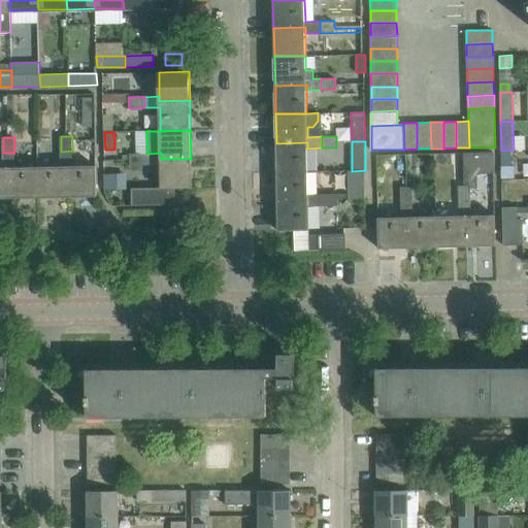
[(307,171),(307,149),(307,142),(276,143),(276,171),(307,171)]
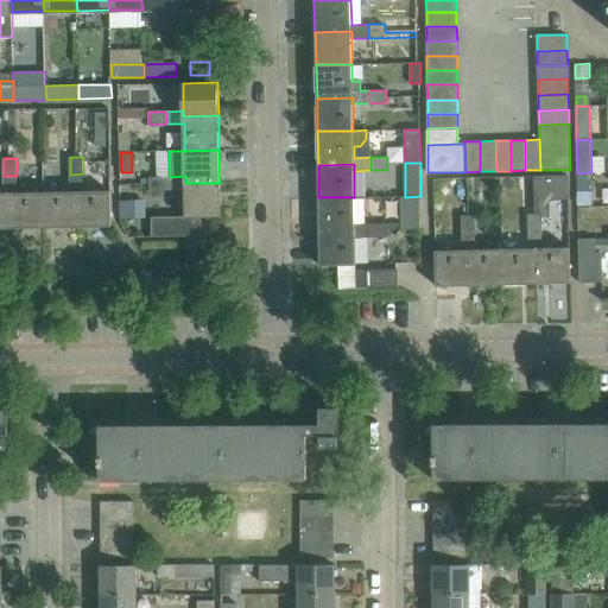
[(77,227),(77,191),(83,191),(83,173),(70,175),(70,191),(44,192),(44,227),(77,227)]
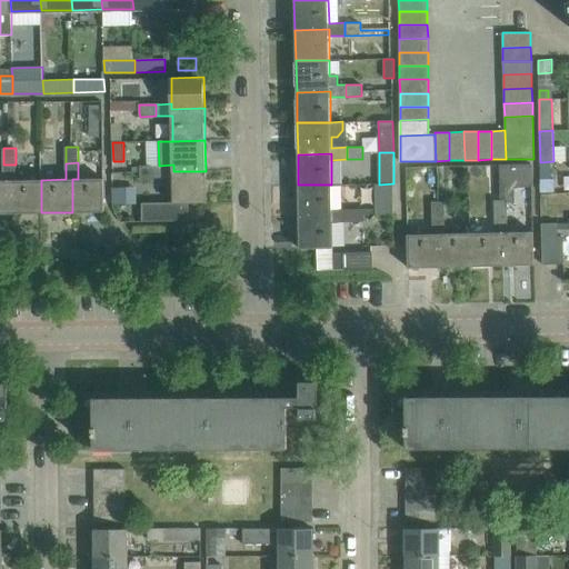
[(0,213),(10,213),(10,180),(16,180),(16,165),(3,165),(3,180),(0,180),(0,213)]
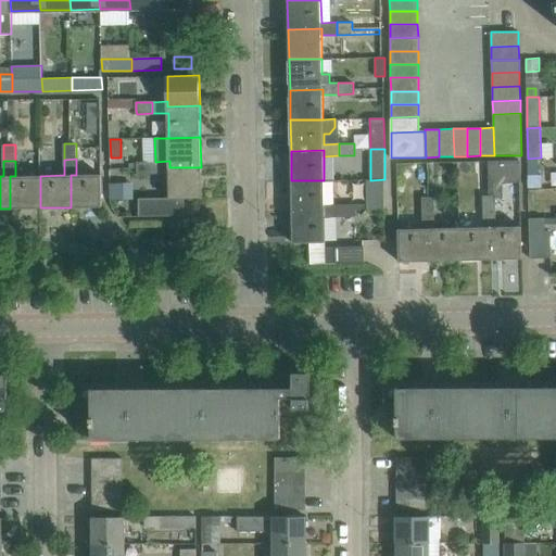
[(202,198),(201,167),(169,167),(169,161),(155,162),(152,162),(153,174),(168,173),(169,198),(139,198),(139,216),(185,215),(185,199),(202,198)]
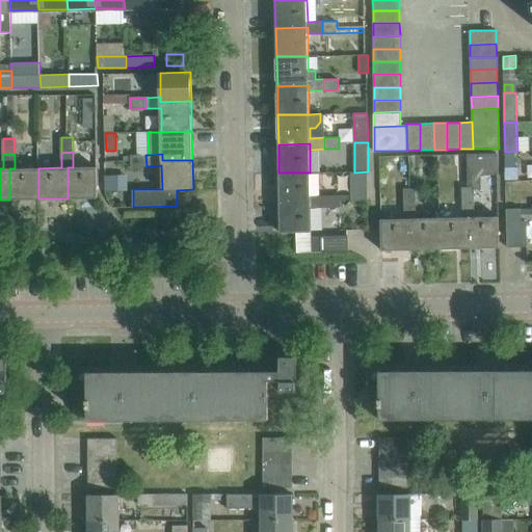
[(147,166),(145,155),(131,155),(132,161),(132,166),(147,166)]
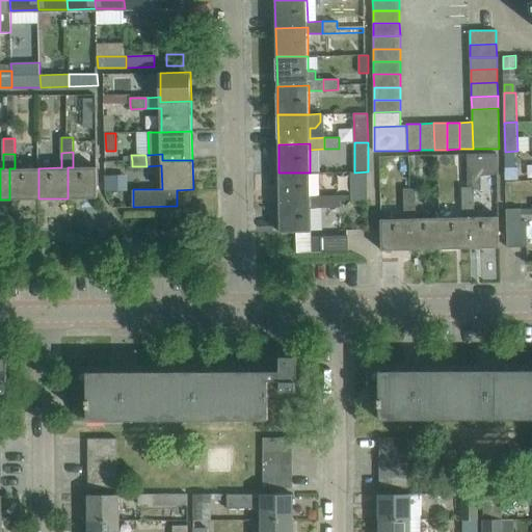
[(98,197),(97,177),(97,166),(73,167),(68,167),(68,198),(98,197)]
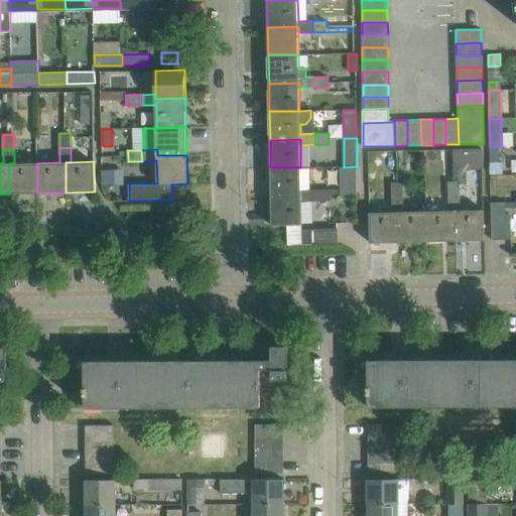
[(501,161),(490,161),(491,175),(504,174),(504,161),(501,161)]
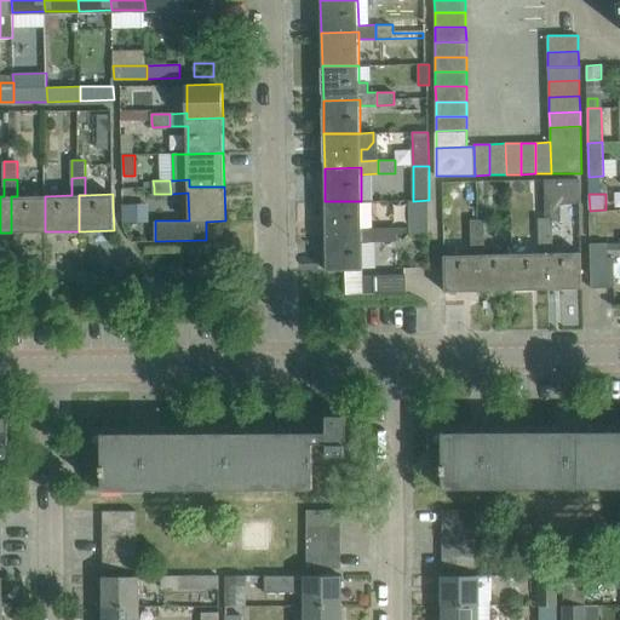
[(45,196),(17,196),(11,196),(11,233),(45,231),(45,196)]
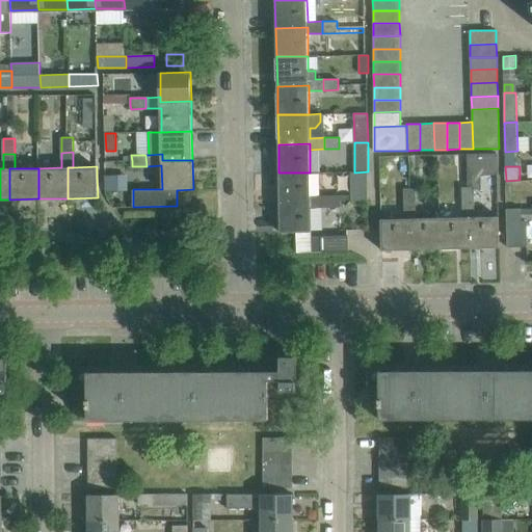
[(369,201),(368,171),(354,173),(351,173),(351,195),(341,195),(341,201),(369,201)]
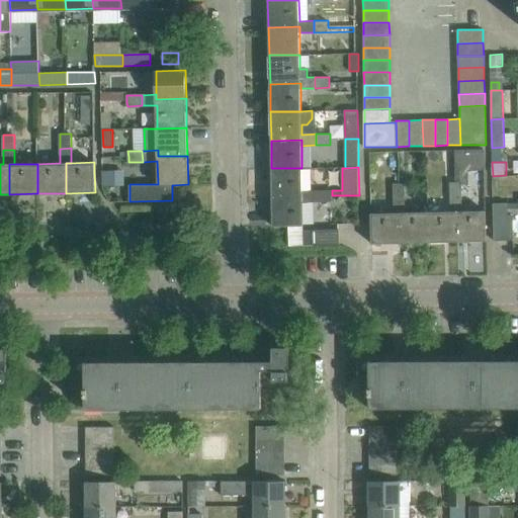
[(303,191),(301,168),(271,168),(272,197),(303,196),(303,202),(318,201),(317,190),(303,191)]
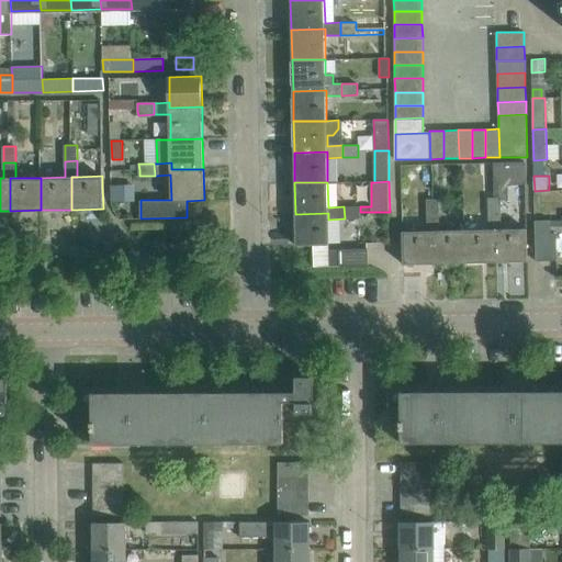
[(133,184),(111,186),(112,202),(133,201),(133,184)]
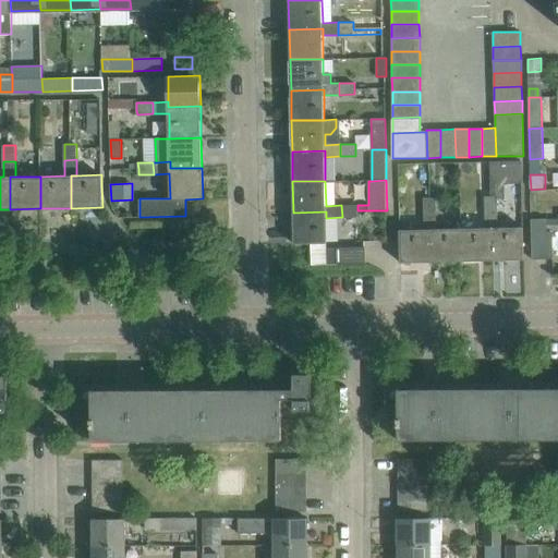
[(497,211),(497,196),(484,196),(485,213),(497,211)]
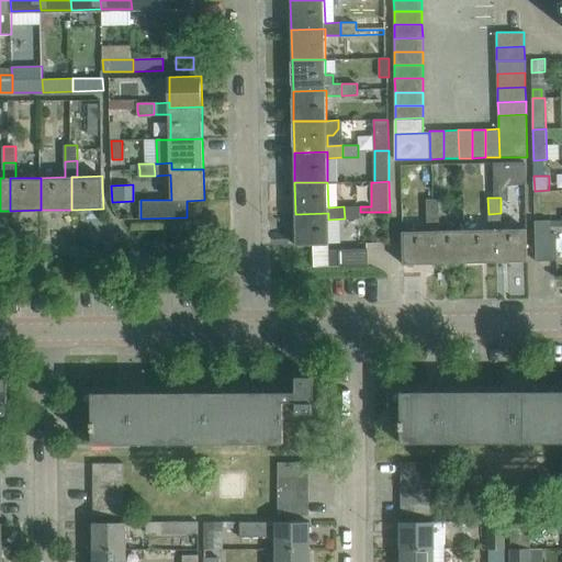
[(439,214),(439,199),(427,199),(427,215),(439,214)]
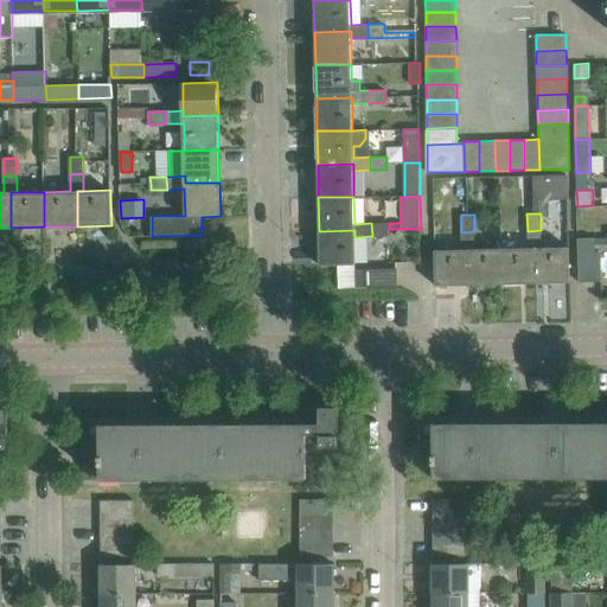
[(389,236),(389,229),(389,223),(371,223),(372,236),(389,236)]
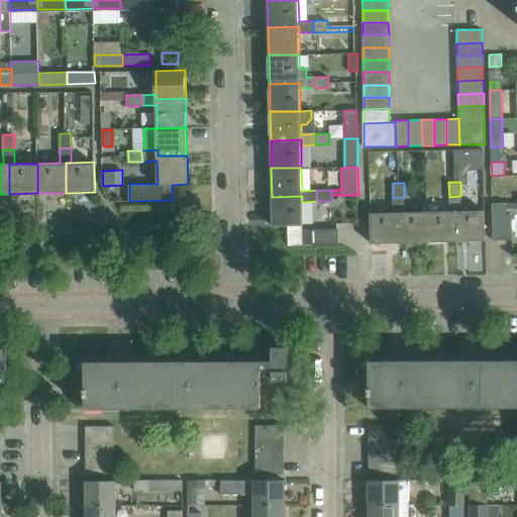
[(302,225),(302,202),(302,196),(272,197),(273,226),(302,225)]
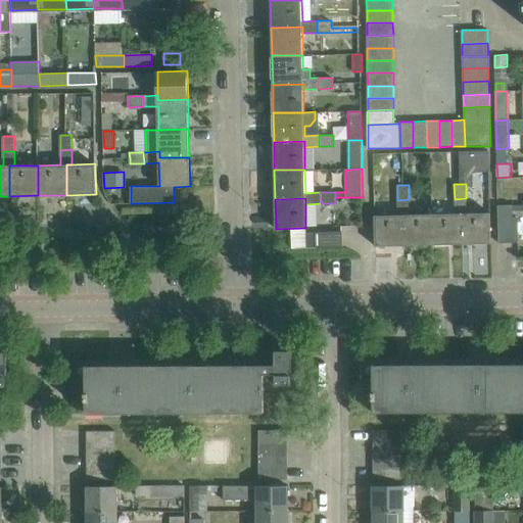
[(462,244),(461,214),(466,212),(466,198),(455,199),(455,214),(433,214),(434,244),(462,244)]
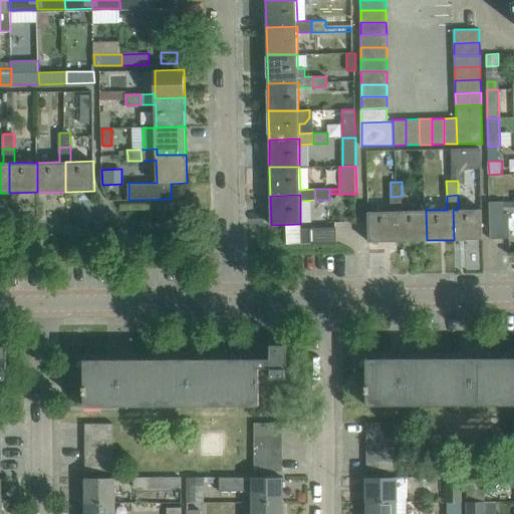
[(399,241),(398,211),(403,211),(402,196),(391,197),(391,211),(368,212),(368,242),(399,241)]
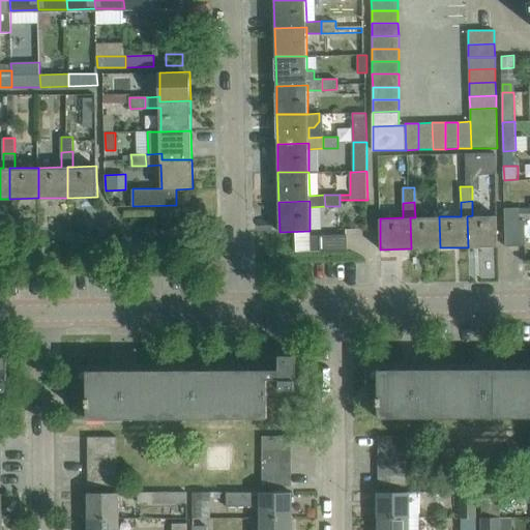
[(525,245),(525,221),(520,221),(520,208),(505,208),(506,246),(525,245)]
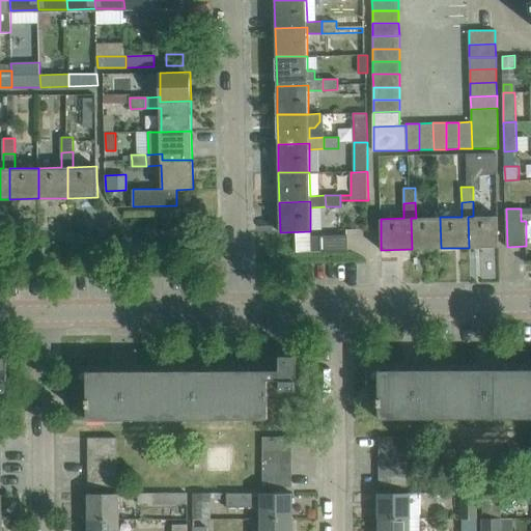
[(499,247),(498,226),(498,216),(473,216),(468,217),(469,248),(499,247)]
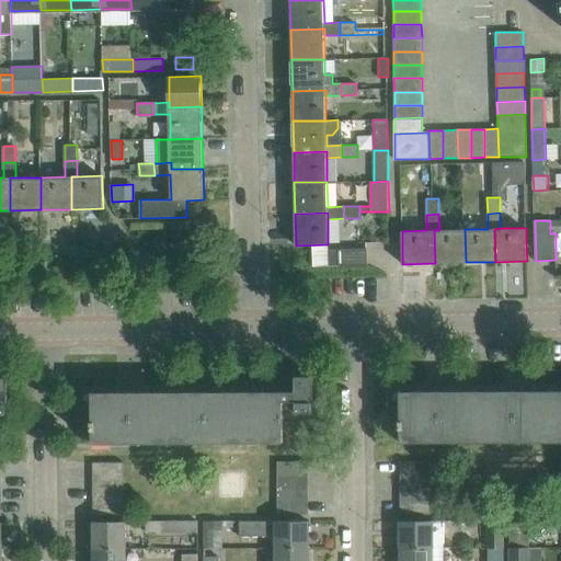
[(465,229),(439,230),(434,230),(435,263),(466,262),(465,229)]
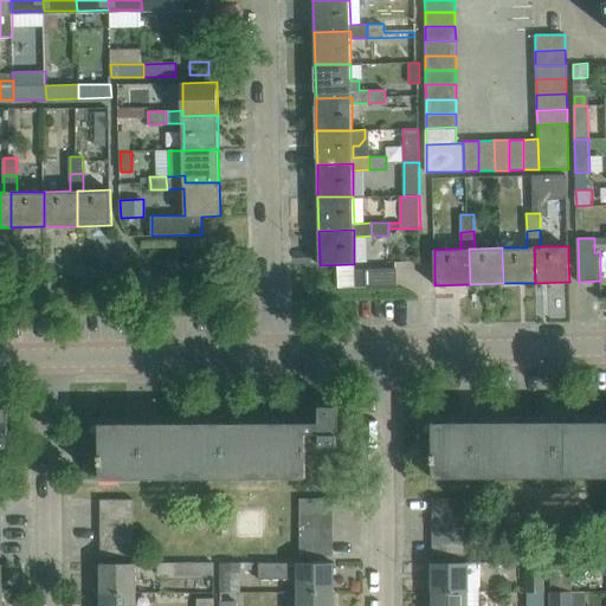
[(397,287),(397,269),(366,269),(366,288),(397,287)]
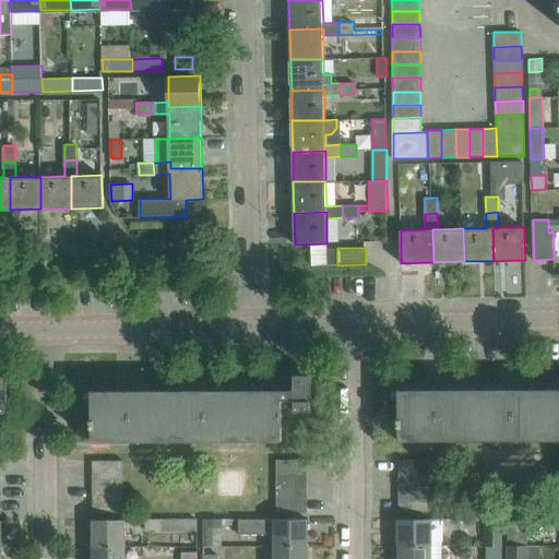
[(296,416),(296,411),(311,411),(311,400),(312,400),(312,375),(310,375),(310,376),(296,376),(296,375),(295,375),(295,385),(281,385),(281,392),(262,392),(262,397),(225,399),(225,392),(187,392),(186,399),(150,399),(150,392),(110,392),(110,399),(93,399),(93,397),(92,397),(92,419),(91,419),(91,428),(92,428),(92,441),(113,441),(113,433),(130,433),(130,441),(131,441),(131,433),(149,433),(149,441),(150,441),(150,440),(168,440),(168,441),(169,441),(169,440),(187,440),(187,441),(188,441),(188,433),(205,433),(205,441),(206,441),(206,433),(224,433),(224,441),(225,441),(225,440),(244,439),(244,441),(245,440),(262,439),(262,440),(263,440),(263,433),(281,433),(281,440),(282,440),(282,416),(296,416)]
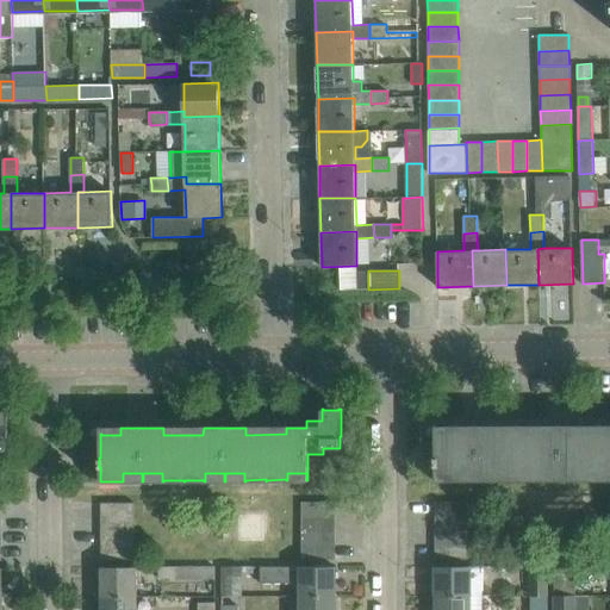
[(609,433),(580,434),(580,427),(539,427),(539,434),(498,434),(498,427),(456,427),(456,434),(436,434),(436,433),(435,433),(435,456),(434,456),(434,466),(435,466),(435,480),(458,480),(458,472),(477,472),(477,480),(478,480),(478,472),(497,472),(497,480),(498,480),(498,479),(518,479),(518,480),(520,480),(520,479),(539,479),(539,480),(540,480),(540,472),(559,472),(559,480),(560,480),(560,472),(579,472),(580,480),(582,480),(582,479),(601,479),(601,480),(602,480),(602,479),(609,478),(609,433)]
